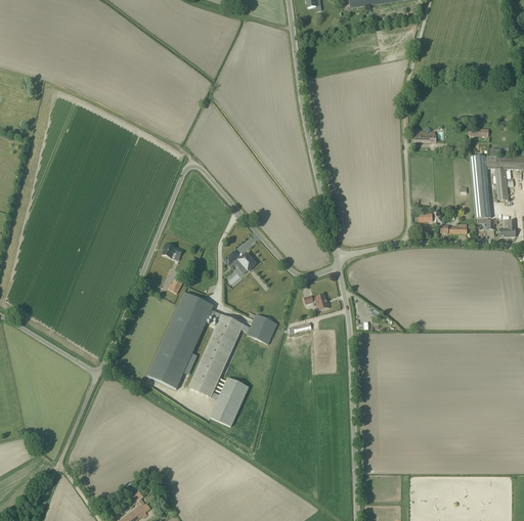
[(469,124),(468,134),(488,135),(488,128),(475,127),(475,124),(469,124)]
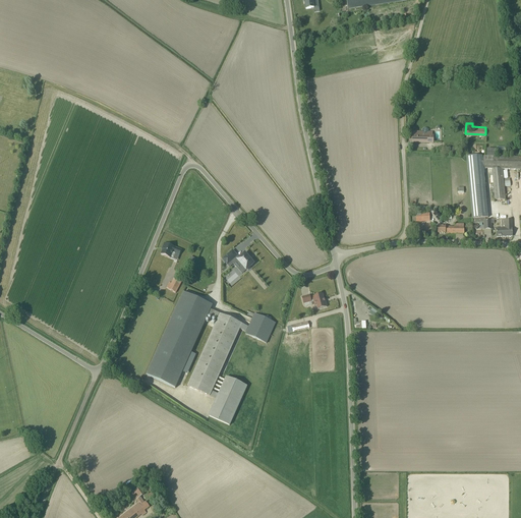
[(422,127),(422,129),(413,129),(413,132),(412,132),(412,139),(428,140),(428,139),(433,139),(433,133),(432,133),(432,130),(428,129),(428,127),(426,125),(424,125),(422,127)]
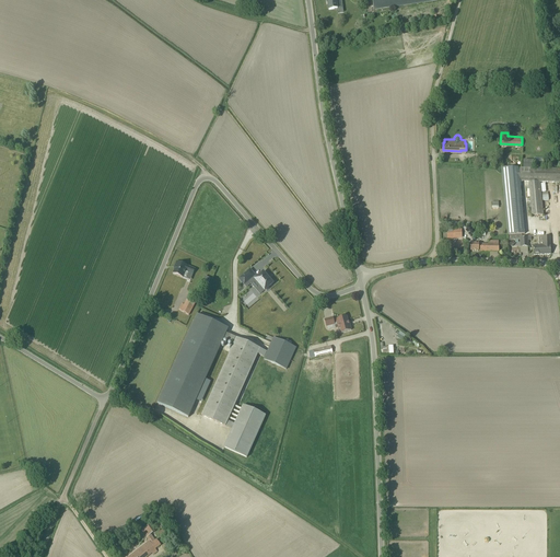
[(521,165),(501,164),(503,187),(521,186),(520,178),(521,165)]
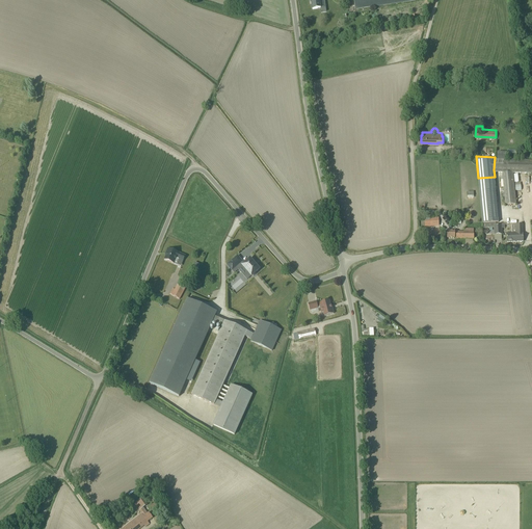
[(513,170),(519,170),(520,158),(506,157),(502,157),(502,170),(505,202),(515,202),(513,170)]
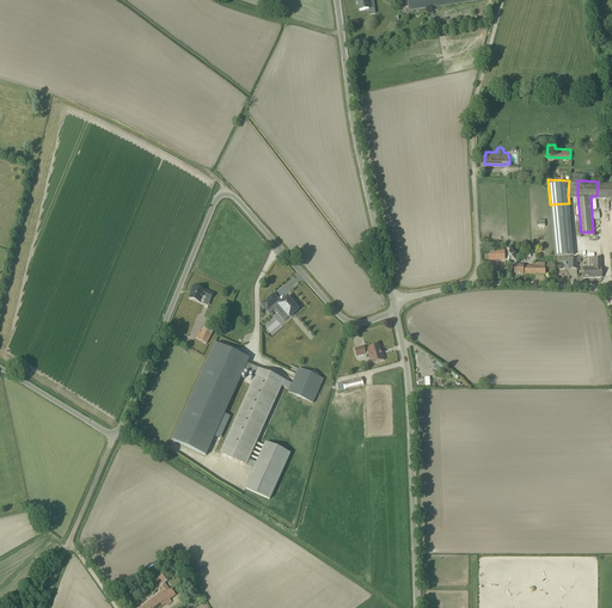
[(571,234),(554,237),(555,255),(568,253),(570,252),(574,252),(571,234)]
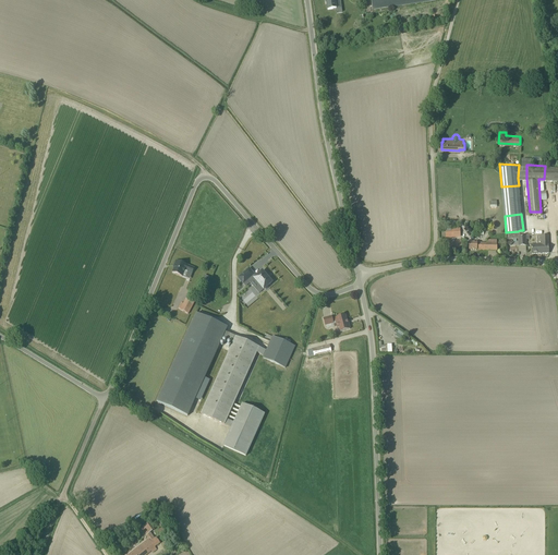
[(542,242),(532,242),(532,251),(548,250),(548,241),(548,232),(542,233),(542,242)]
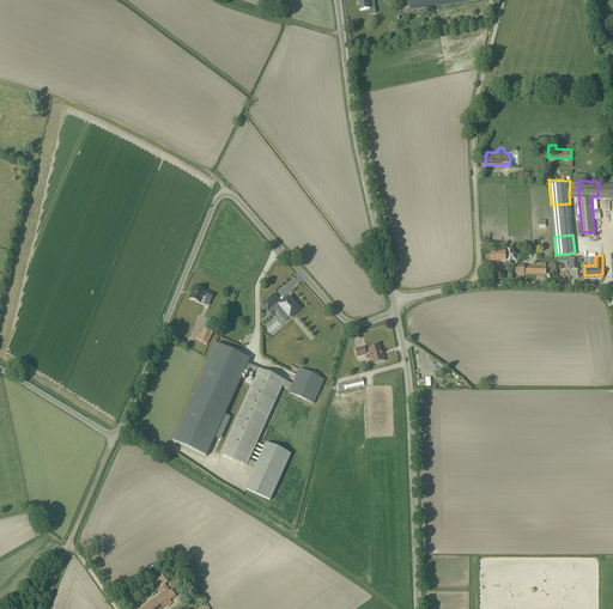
[(534,260),(534,263),(525,262),(515,262),(515,270),(525,270),(546,272),(546,263),(542,263),(542,260),(535,260),(534,260)]
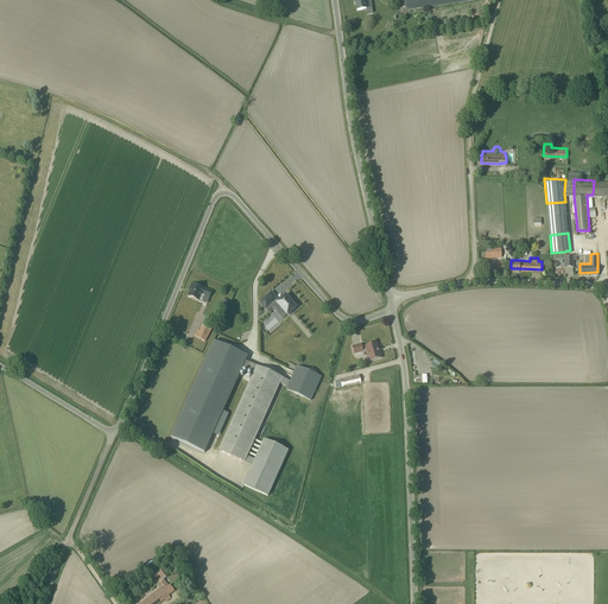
[(203,291),(209,294),(211,288),(203,285),(191,280),(190,285),(191,286),(188,293),(198,298),(202,290),(203,291)]
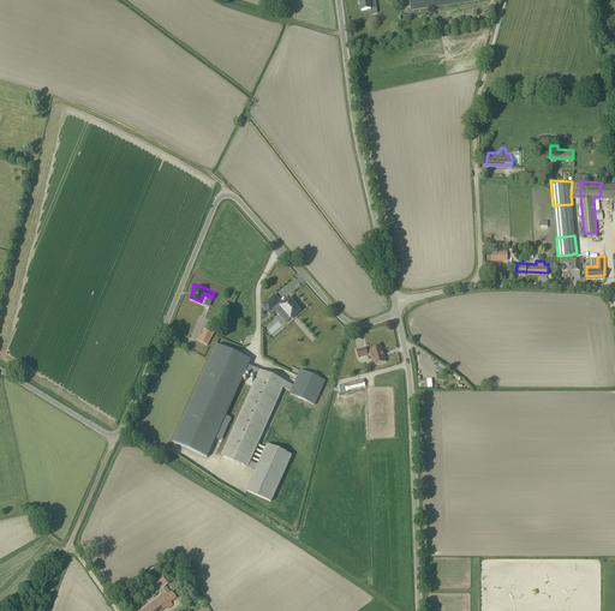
[(269,307),(272,311),(278,306),(281,310),(284,307),(291,316),(292,315),(292,316),(296,312),(294,312),(299,307),(296,304),(293,300),(290,295),(281,301),(279,299),(280,299),(274,293),(263,303),(268,309),(269,307)]
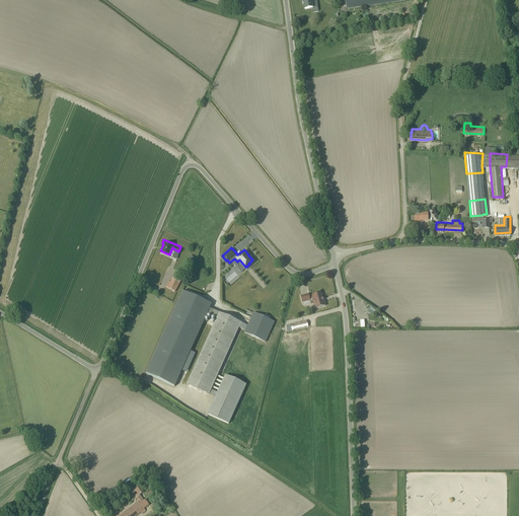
[(173,275),(167,285),(175,289),(180,279),(173,275)]
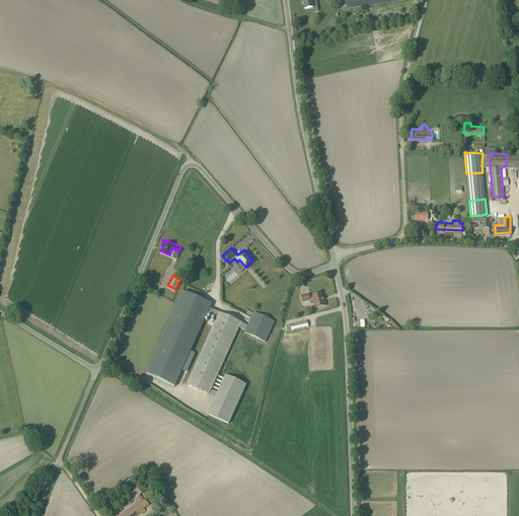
[(212,301),(182,289),(146,371),(174,383),(207,311),(210,306),(212,301)]
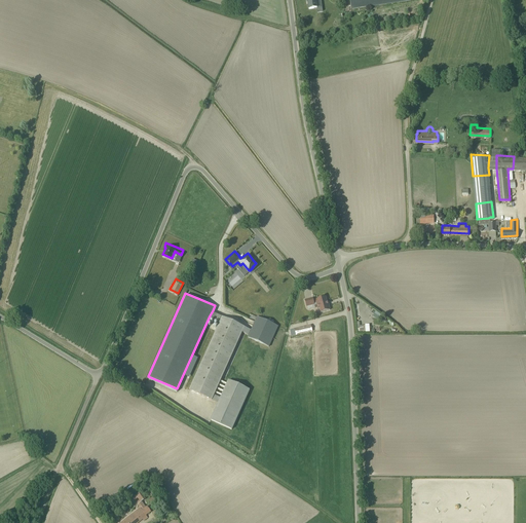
[(326,294),(315,297),(313,298),(312,296),(305,298),(306,304),(314,302),(314,301),(316,300),(317,305),(320,305),(321,309),(330,307),(329,302),(328,302),(326,294)]
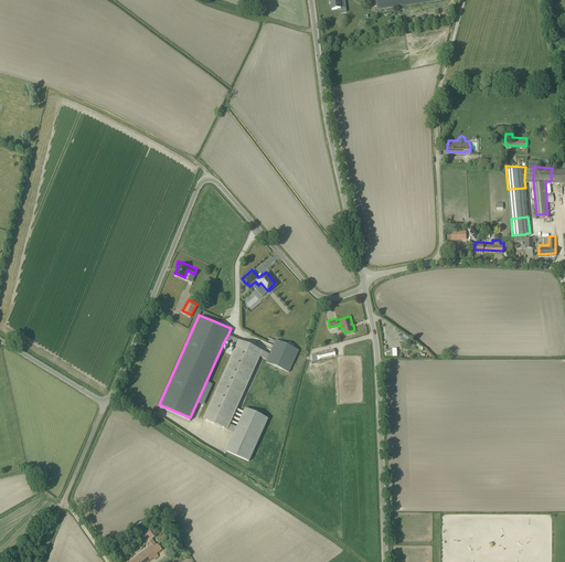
[(289,370),(297,352),(299,348),(276,337),(269,351),(228,333),(225,339),(236,345),(204,416),(234,431),(226,448),(248,458),(251,453),(268,416),(245,405),(236,425),(228,421),(259,353),(267,357),(266,359),(289,370)]
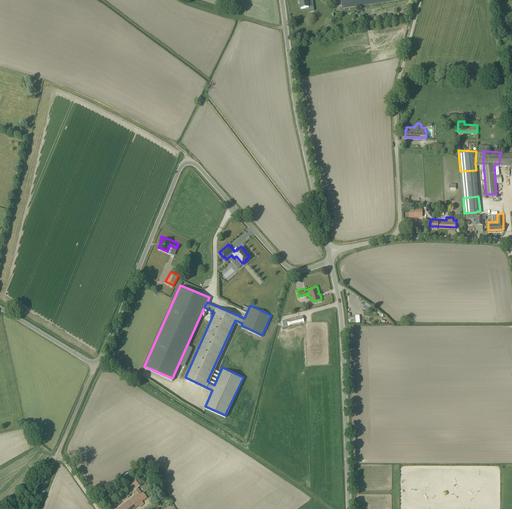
[(304,320),(302,313),(286,317),(288,324),(304,320)]
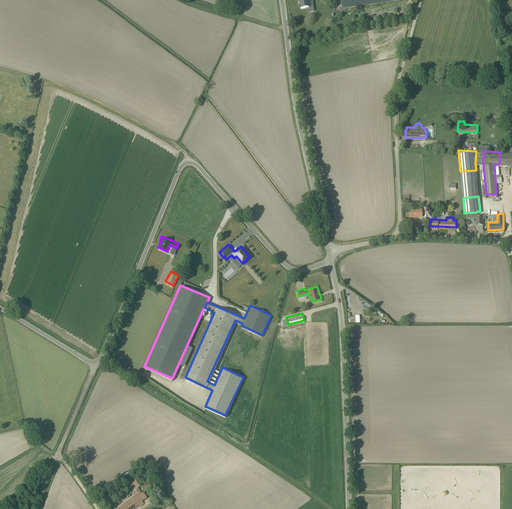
[(136,491),(123,502),(116,508),(117,508),(130,508),(139,502),(140,504),(144,501),(142,498),(146,495),(143,490),(142,491),(138,485),(141,483),(137,477),(130,482),(136,491)]
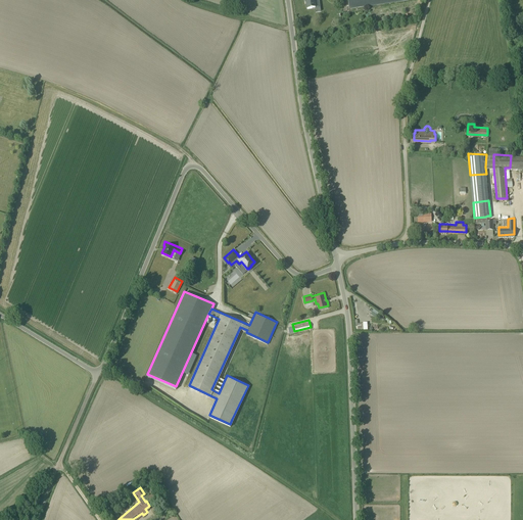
[(160,497),(165,492),(161,488),(159,490),(157,487),(148,494),(151,499),(158,493),(160,497)]
